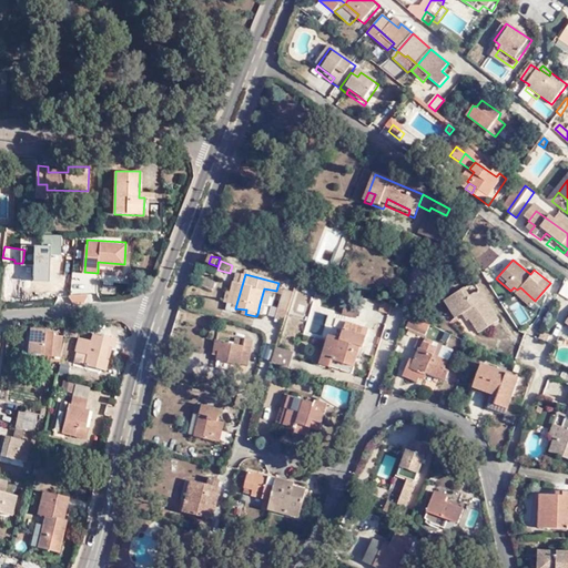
[(449,296),(459,313),(464,311),(478,332),(497,320),(473,282),(449,296)]
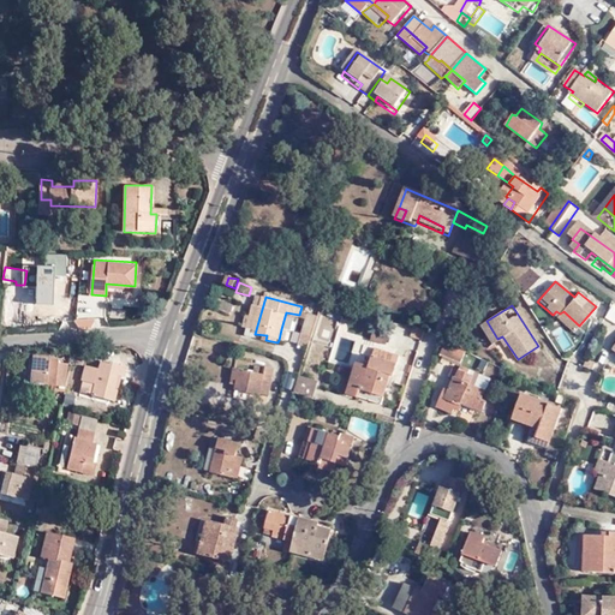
[(573,333),(579,326),(563,311),(560,314),(556,311),(553,315),(573,333)]
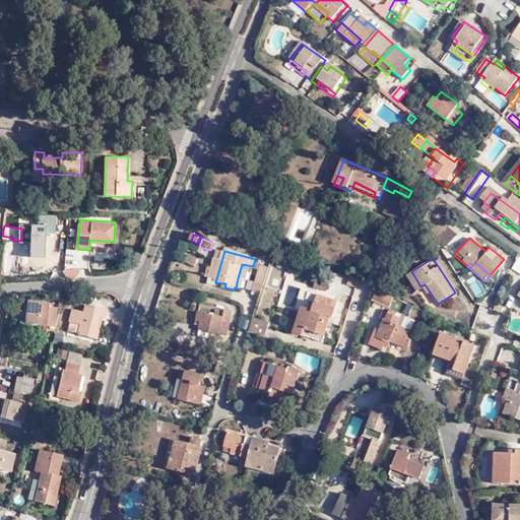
[(253,293),(262,295),(268,266),(258,264),(253,293)]
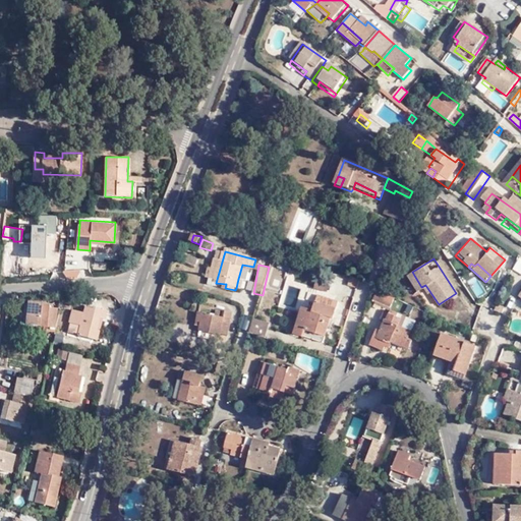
[(416,290),(421,287),(412,272),(407,275),(416,290)]
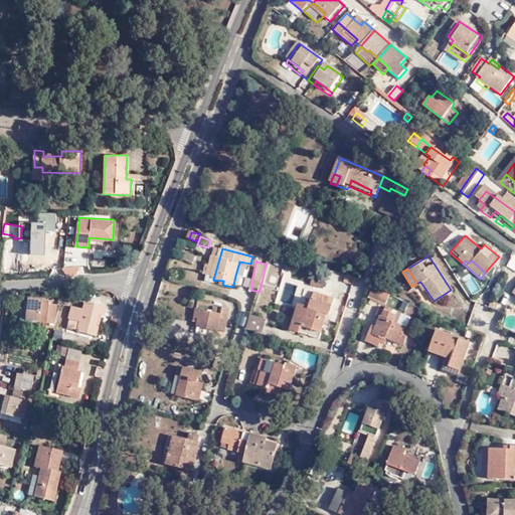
[(329,278),(317,275),(315,282),(327,287),(329,278)]
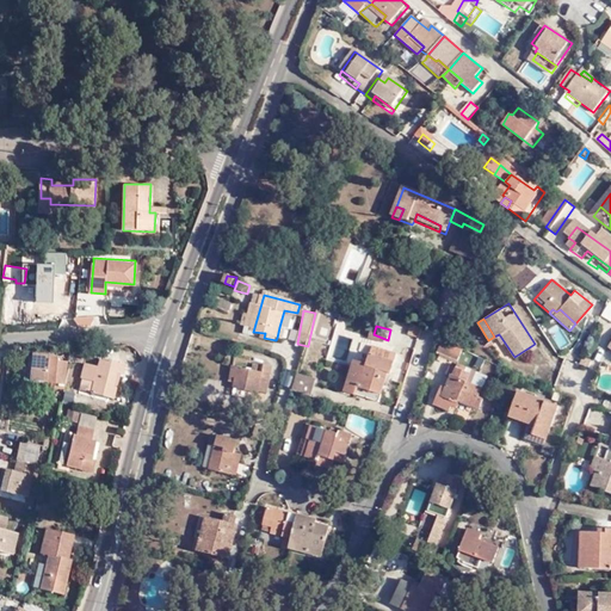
[(277,338),(284,339),(287,328),(279,327),(277,338)]
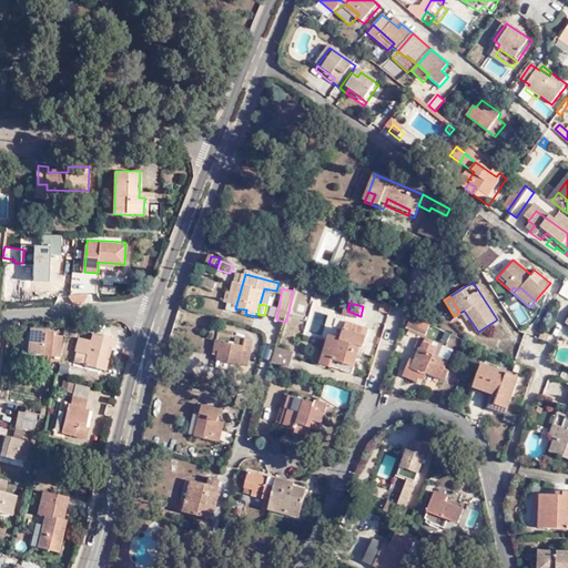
[(429,325),(418,320),(412,316),(406,330),(425,336),(429,325)]
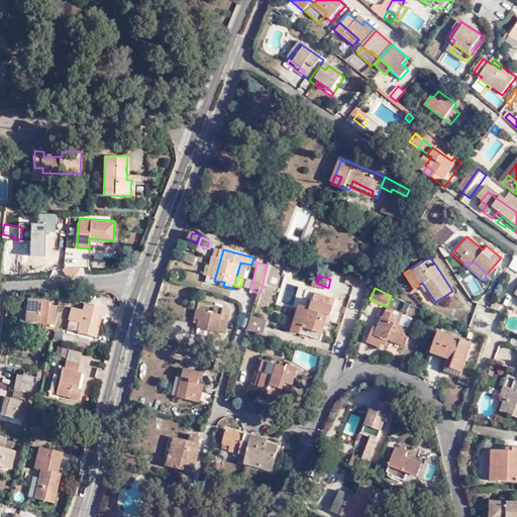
[(330,316),(336,298),(323,293),(322,295),(319,294),(318,299),(314,298),(311,307),(301,303),(293,329),(321,338),(327,316),(330,316)]
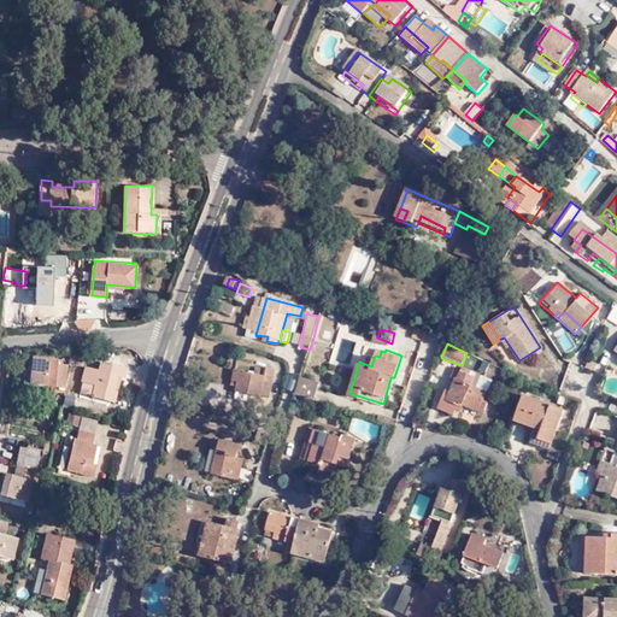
[(46,378),(45,385),(52,386),(52,389),(64,391),(66,364),(56,363),(57,359),(31,356),(29,377),(46,378)]
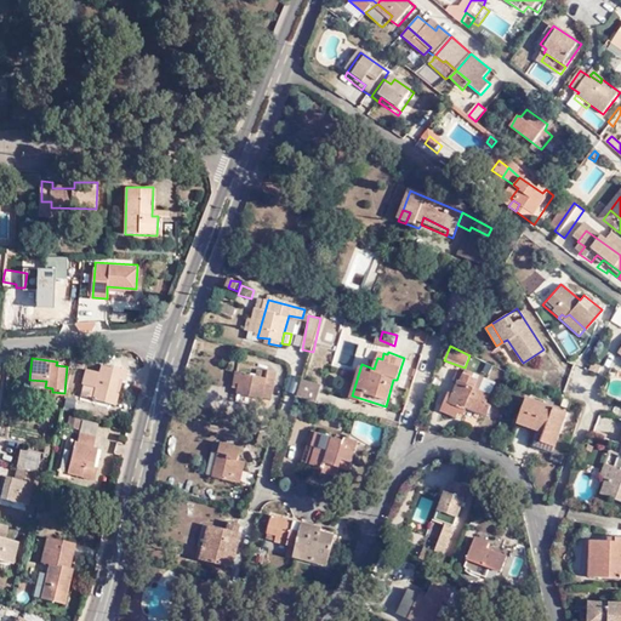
[(491,365),(482,362),(479,370),(486,374),(491,365)]
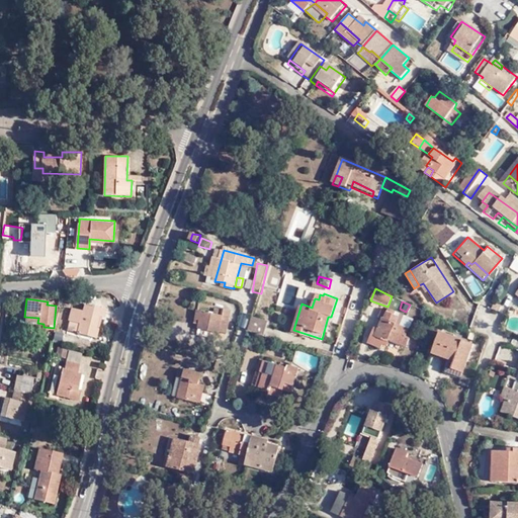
[(82,308),(70,306),(66,328),(75,331),(98,337),(100,327),(97,326),(99,313),(102,314),(104,306),(90,304),(90,306),(83,304),(82,308)]
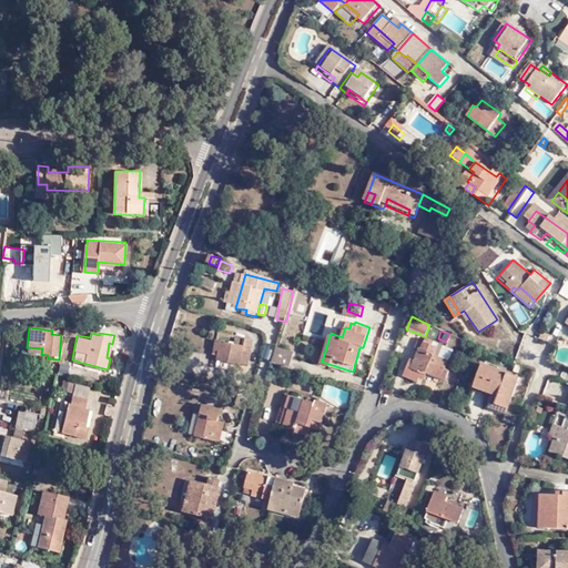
[(444,366),(449,350),(418,336),(399,374),(416,382),(417,377),(422,378),(425,372),(442,379),(447,368),(444,366)]
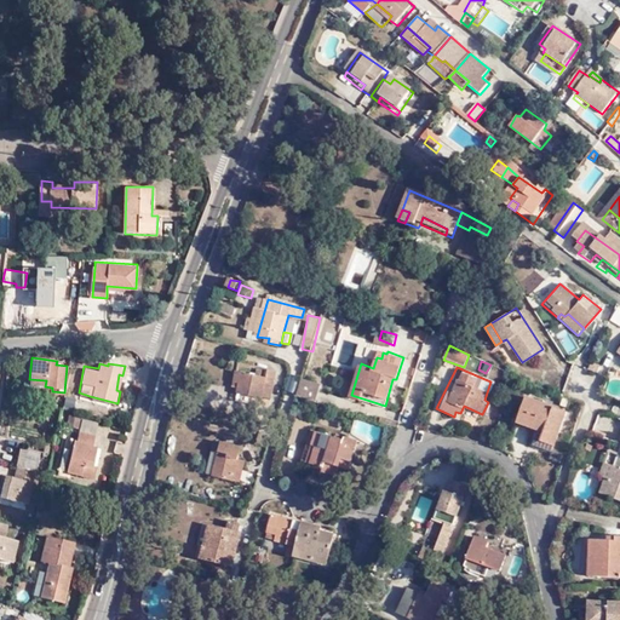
[(268,401),(275,373),(268,371),(265,378),(236,369),(234,379),(239,382),(235,395),(258,402),(259,397),(268,401)]
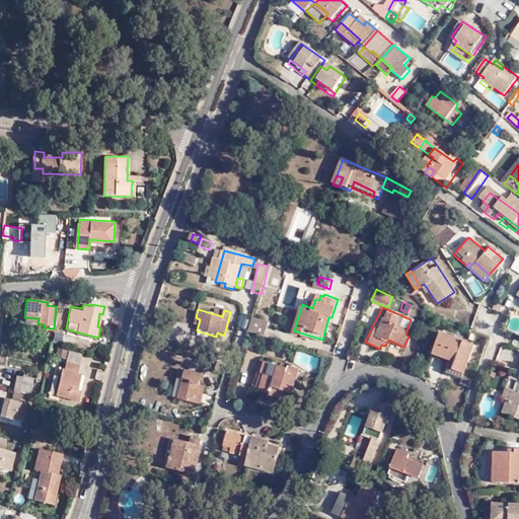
[(255,317),(251,315),(246,331),(250,332),(255,317)]
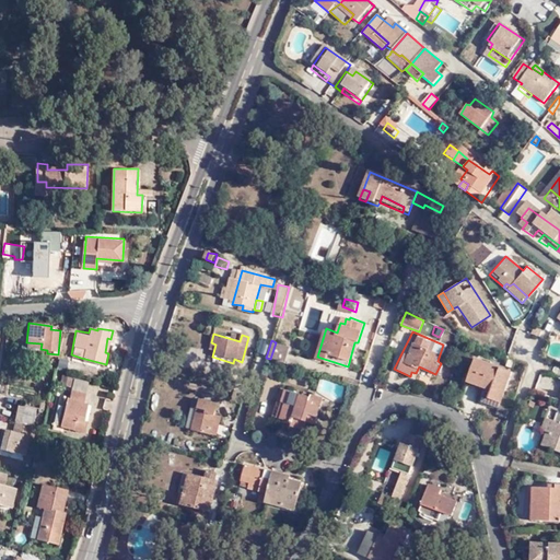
[(270,359),(283,362),(288,346),(276,342),(270,359)]
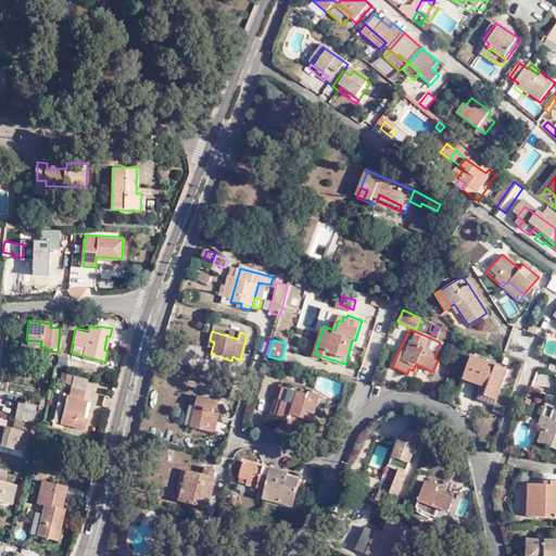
[(496,400),(500,388),(507,365),(469,351),(462,375),(482,381),(489,383),(484,396),(496,400)]
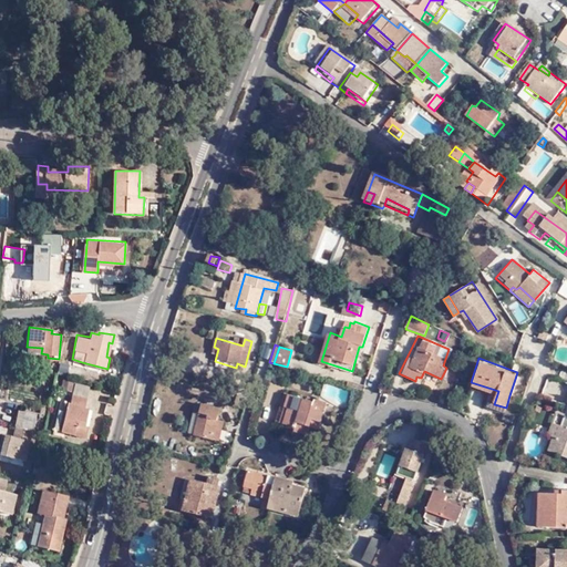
[(59,362),(57,373),(65,375),(69,364),(59,362)]
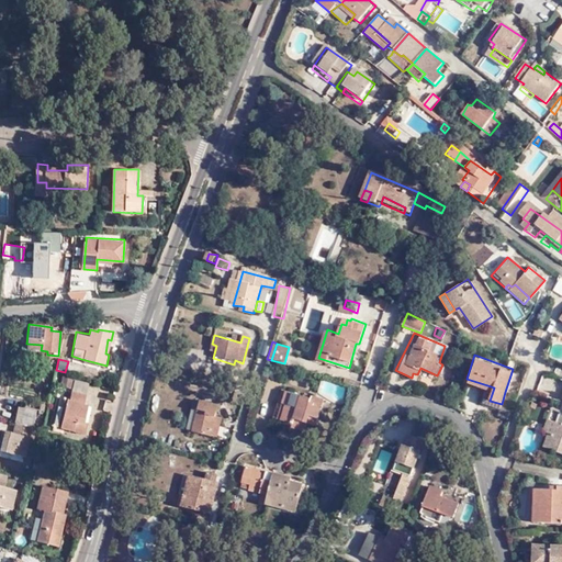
[(70,378),(59,375),(58,385),(68,388),(70,379),(70,378)]
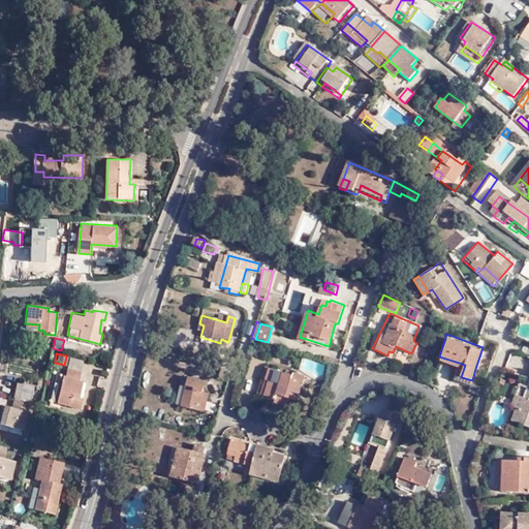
[(339,363),(340,358),(323,353),(322,358),(339,363)]
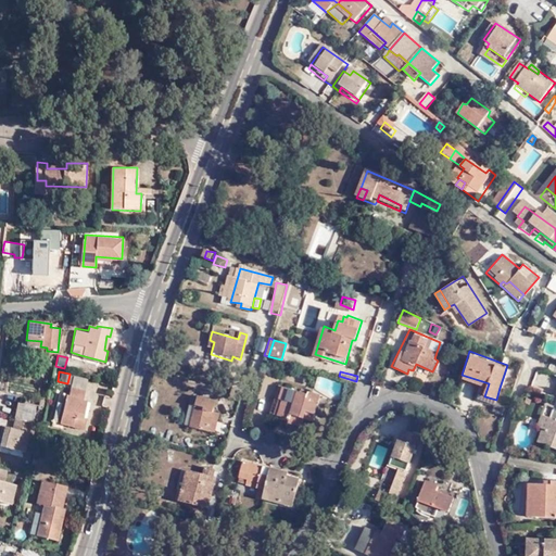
[(68,387),(84,391),(88,377),(72,373),(68,387)]
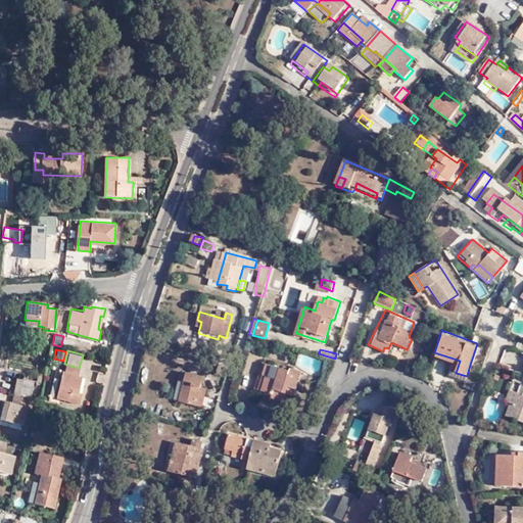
[(460,361),(454,359),(449,371),(456,373),(460,361)]
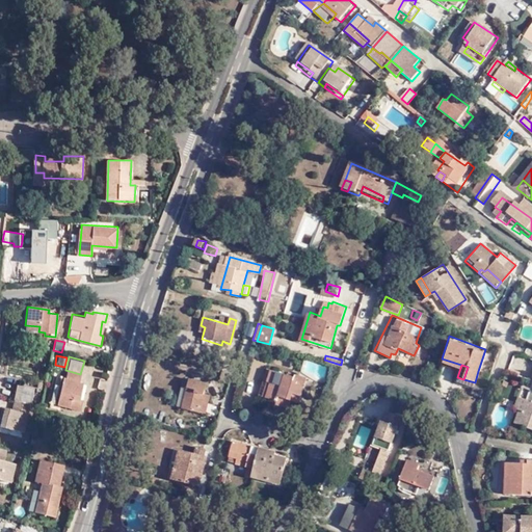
[(266,380),(270,369),(266,368),(257,395),(266,398),(270,382),(266,380)]
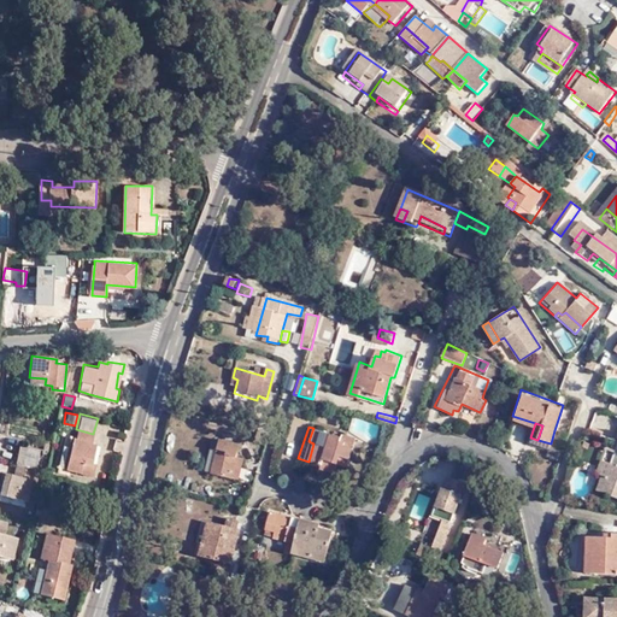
[(346,463),(351,447),(339,444),(341,436),(313,428),(309,441),(313,444),(309,462),(322,465),(324,457),(338,460),(346,463)]
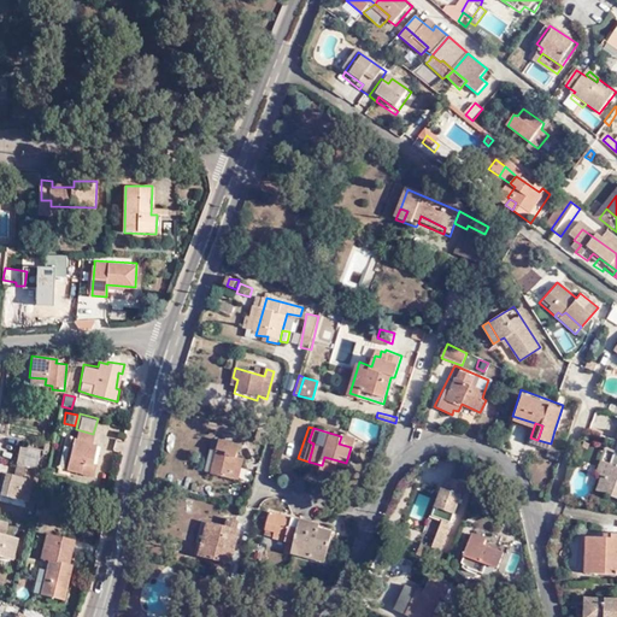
[(90,442),(93,434),(76,429),(74,436),(71,435),(64,466),(89,474),(97,445),(90,442)]
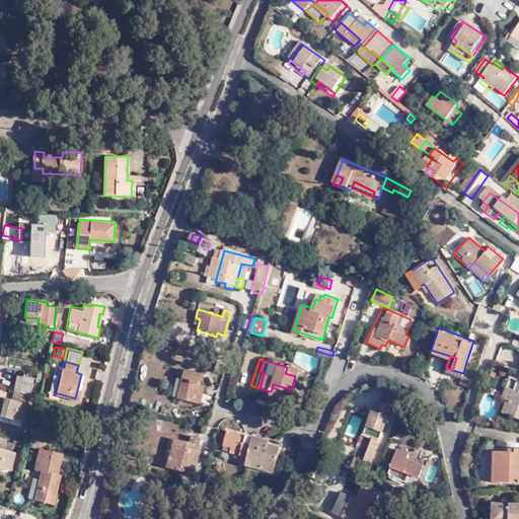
[(474,365),(466,362),(463,373),(461,378),(469,381),(474,365)]
